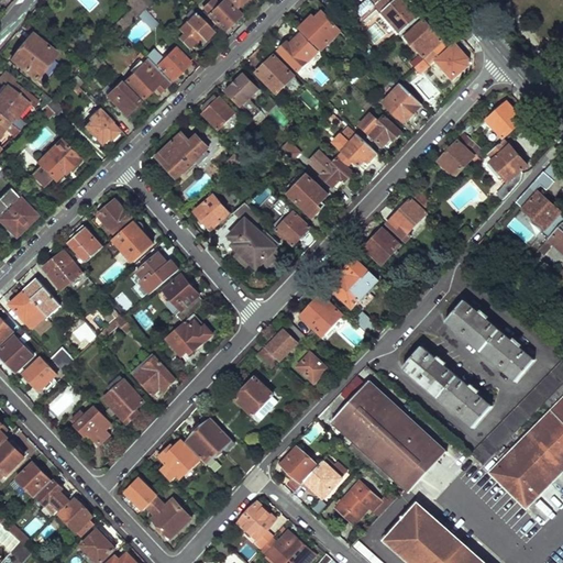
[(134,9),(117,26),(121,32),(140,14),(145,9),(151,3),(147,0),(129,0),(128,2),(134,9)]
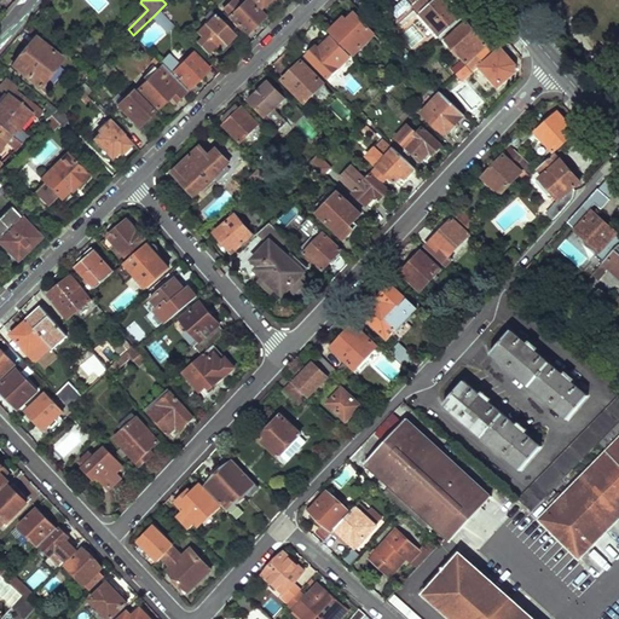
[(232,0),(224,9),(231,16),(230,17),(247,35),(265,17),(247,0),(246,0),(241,5),(237,1),(235,4),(232,0)]
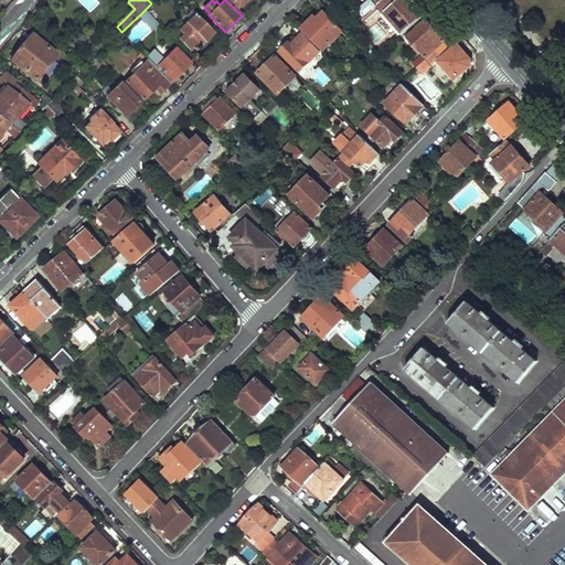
[(418,6),(412,0),(370,0),(359,10),(365,17),(377,4),(404,34),(426,14),(418,6)]
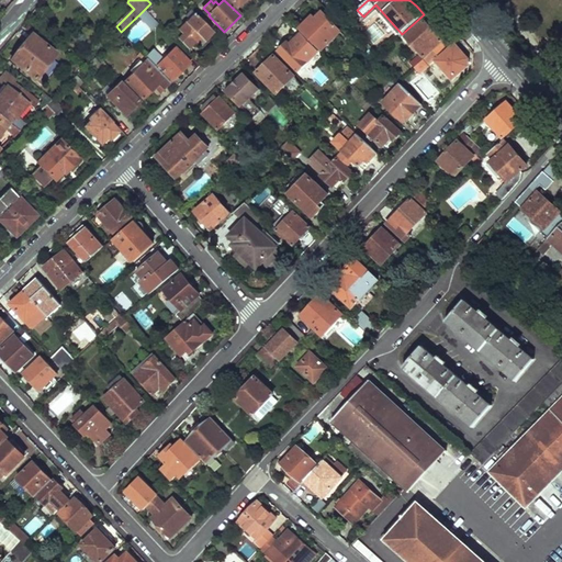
[(158,22),(145,9),(138,15),(152,29),(158,22)]
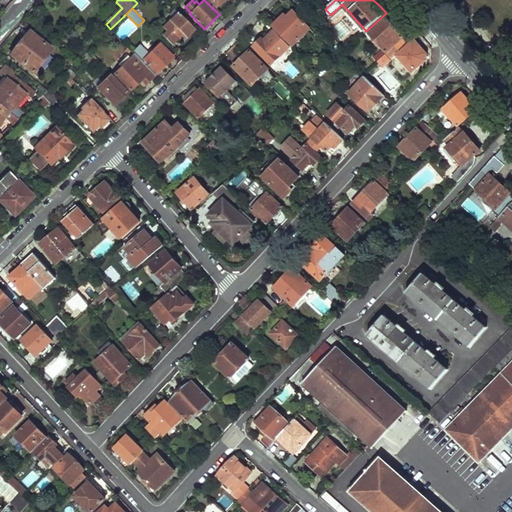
[(289,12),(274,27),(292,45),(308,29),(293,13),(291,15),(289,12)]
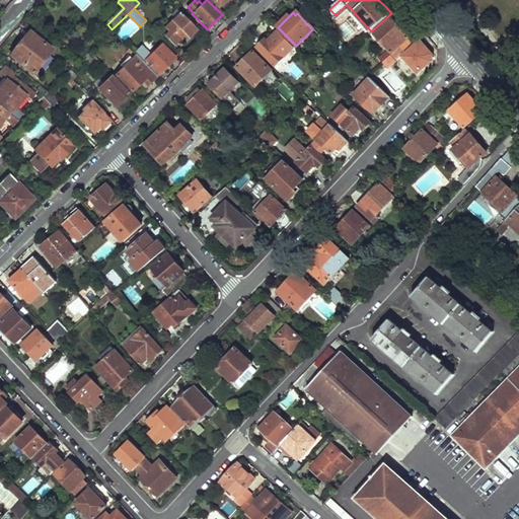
[(170,31),(165,35),(173,44),(186,33),(189,36),(196,29),(181,13),(167,27),(170,31)]
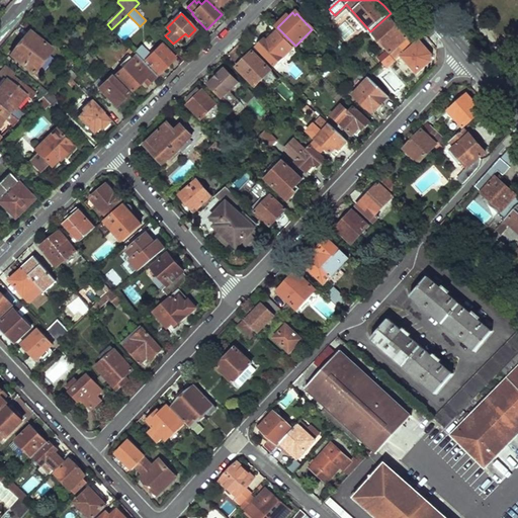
[(130,19),(116,32),(125,41),(139,27),(130,19)]
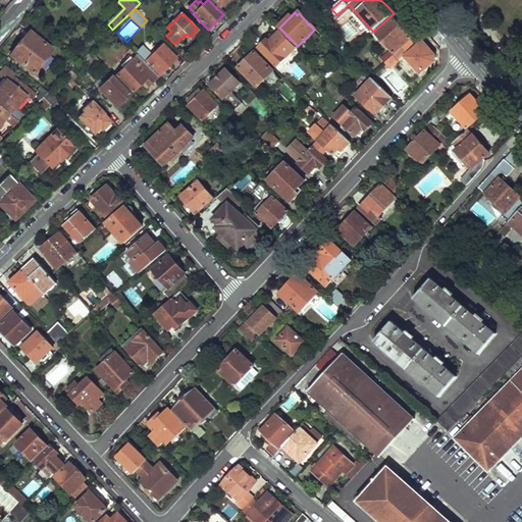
[(394,20),(377,35),(382,42),(381,43),(386,49),(388,48),(394,53),(410,38),(394,20)]
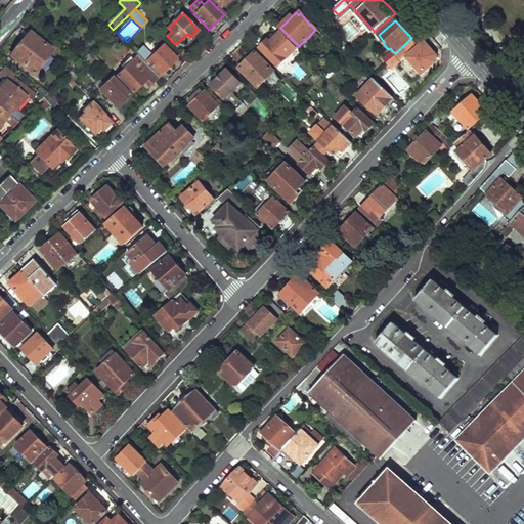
[(275,33),(260,48),(278,68),(296,50),(279,33),(277,36),(275,33)]
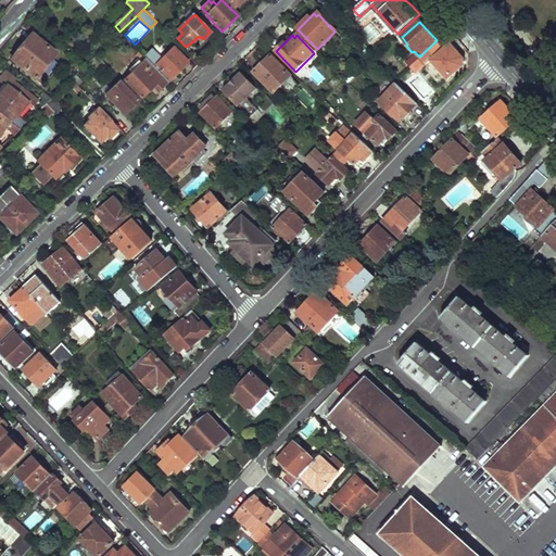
[(24,42),(11,60),(35,78),(54,52),(36,37),(28,46),(24,42)]
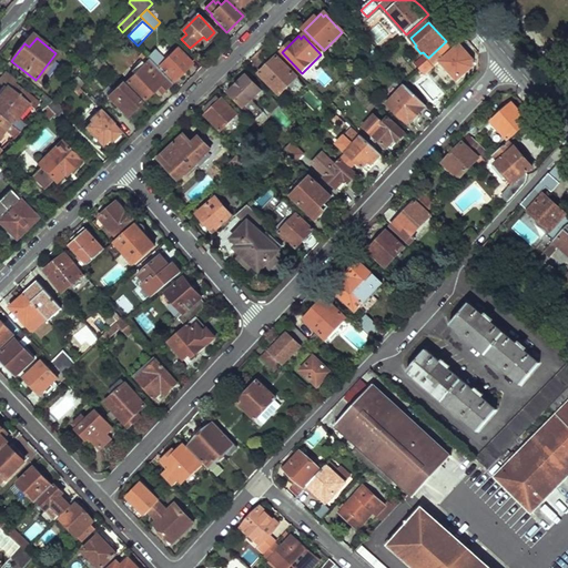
[(459,44),(439,62),(456,82),(474,68),(474,60),(459,44)]
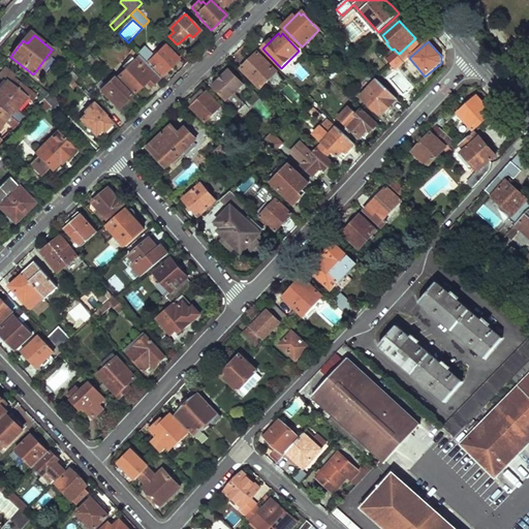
[(164,45),(146,63),(158,76),(160,74),(161,75),(178,60),(164,45)]
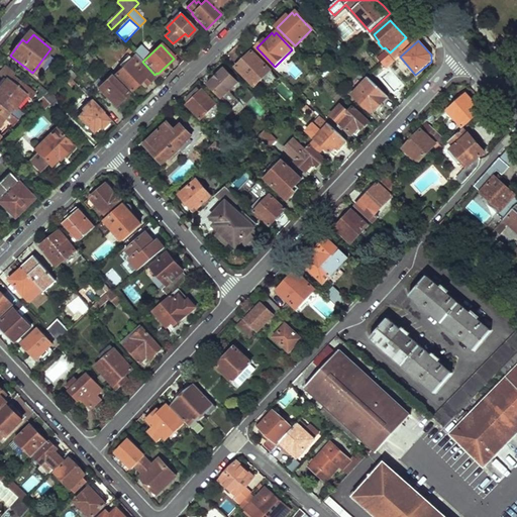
[(132,59),(115,75),(131,91),(146,76),(150,81),(156,76),(154,75),(142,62),(129,48),(125,52),(132,59)]
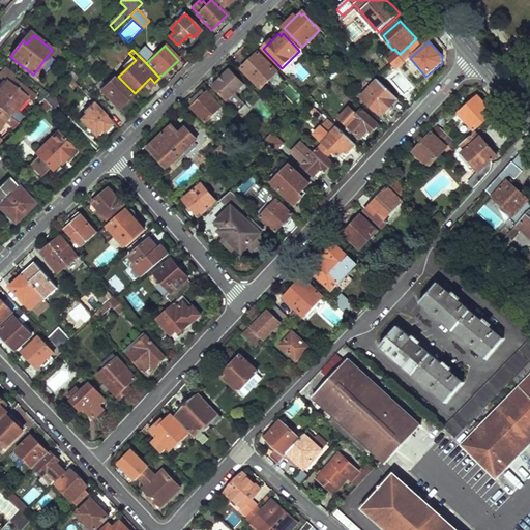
[(258,54),(241,69),(261,88),(276,72),(258,54)]
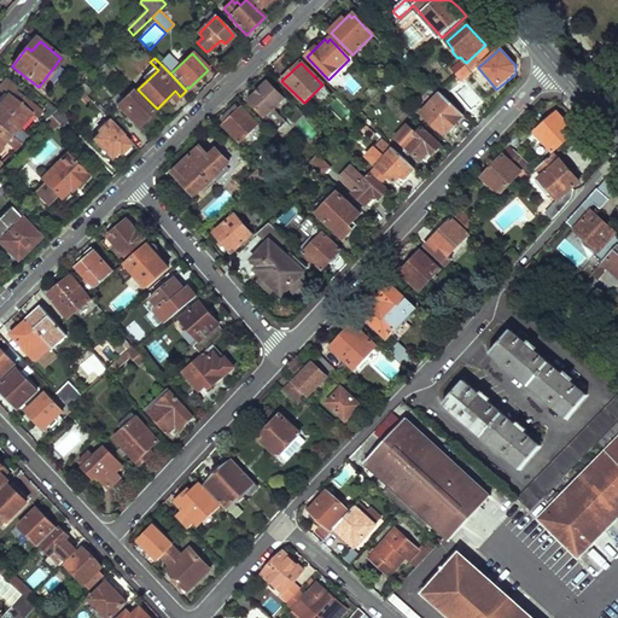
[(461,63),(452,71),(455,75),(458,73),(465,66),(461,63)]
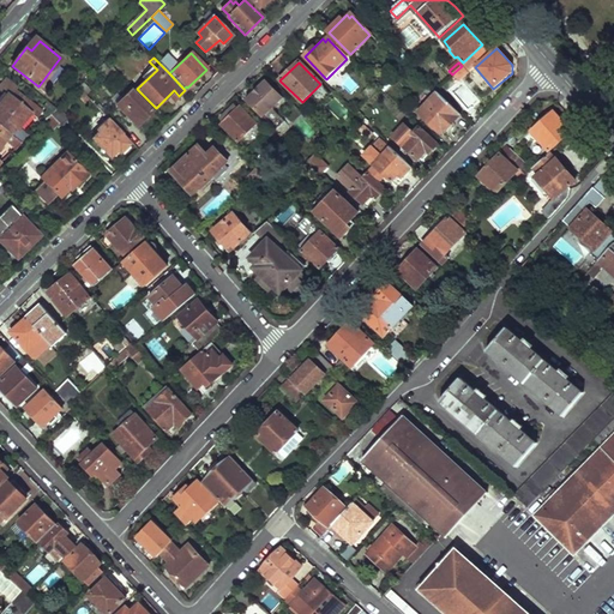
[(462,66),(455,72),(458,77),(465,71),(462,66)]
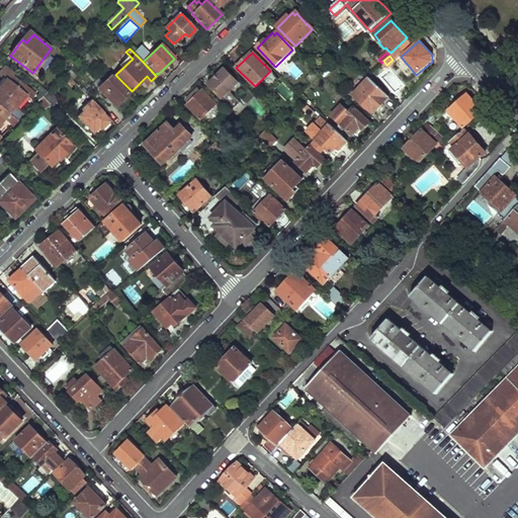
[(95,57),(92,60),(99,69),(103,65),(95,57)]
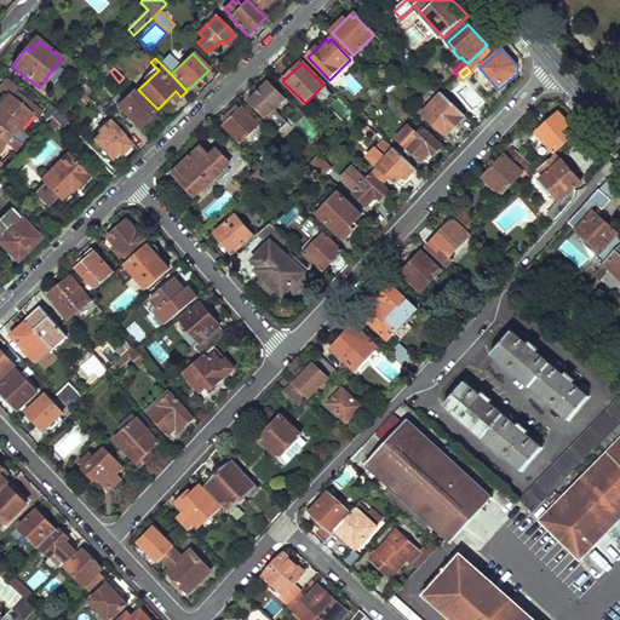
[(18,90),(6,81),(0,89),(0,91),(4,95),(10,101),(16,93),(18,90)]
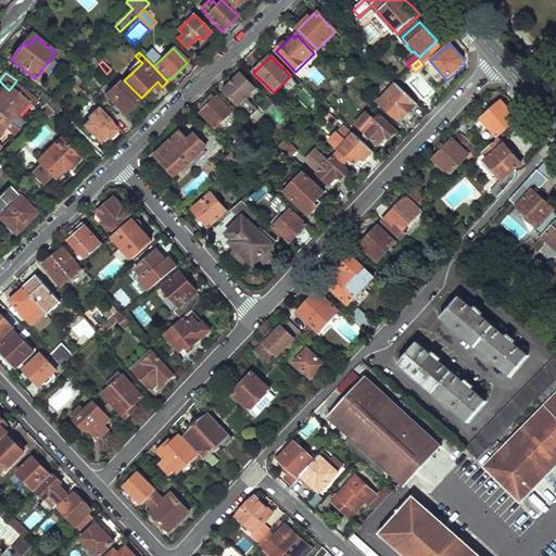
[(76,75),(72,79),(75,84),(77,86),(81,81),(76,75)]
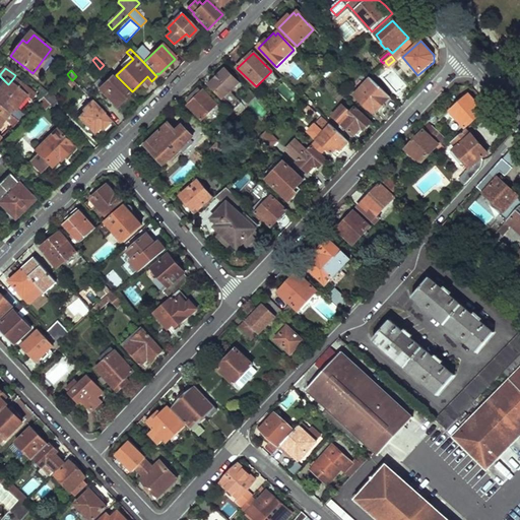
[(239,84),(225,70),(209,85),(223,100),(235,111),(242,104),(231,92),(239,84)]
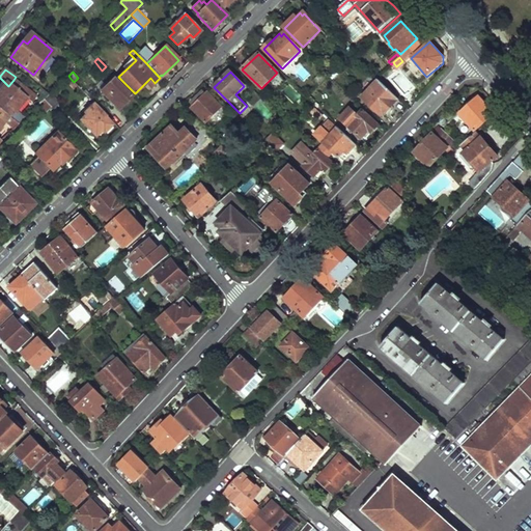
[(106,85),(101,90),(117,110),(123,104),(122,103),(130,95),(114,79),(107,86),(106,85)]
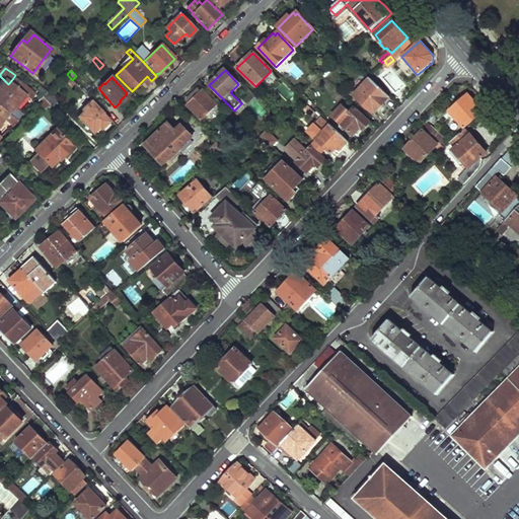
[(0,87),(0,88),(0,105),(9,113),(12,108),(14,110),(25,96),(30,101),(35,95),(13,78),(8,84),(3,79),(0,83),(0,87)]
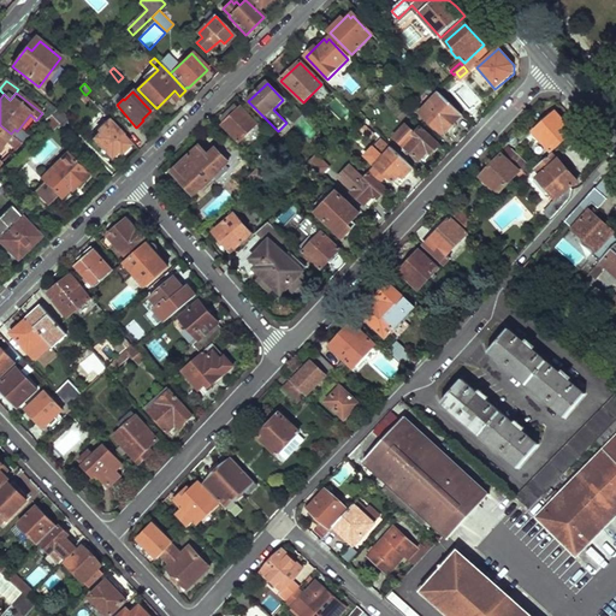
[(83,93),(78,96),(84,102),(89,99),(86,95),(83,93)]
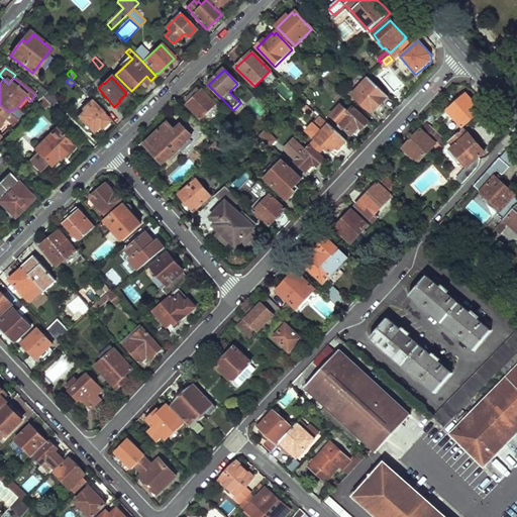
[(369,79),(352,96),(373,114),(388,97),(369,79)]
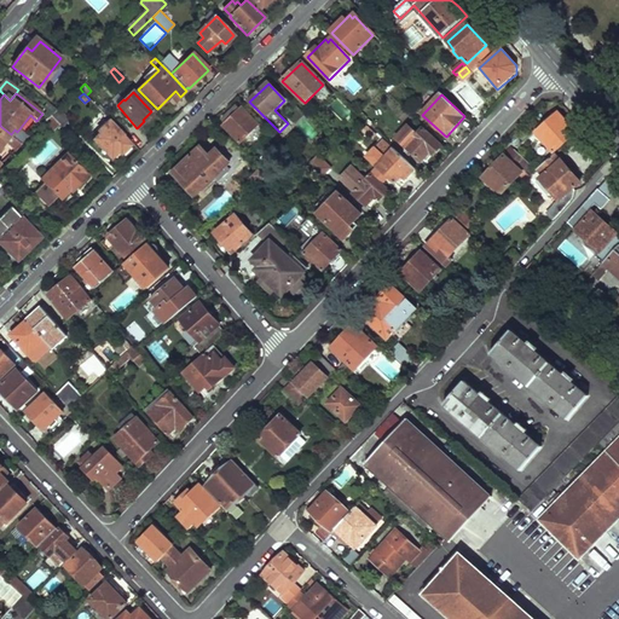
[(58,109),(53,105),(46,115),(48,117),(51,115),(58,109)]
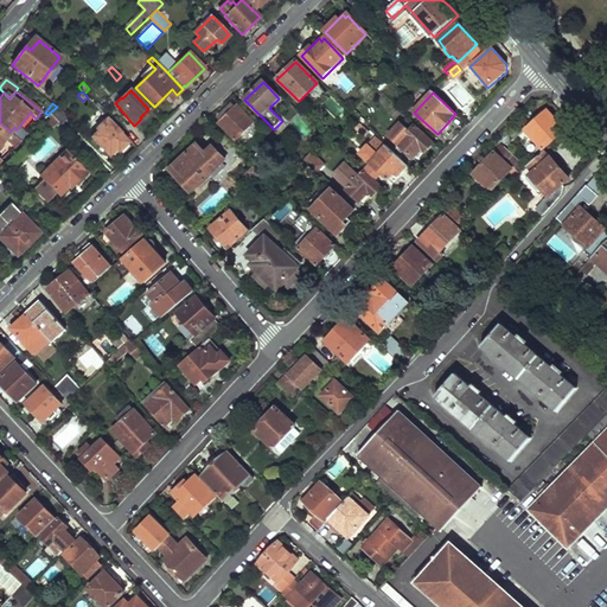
[(238,106),(219,123),(236,140),(255,122),(238,106)]
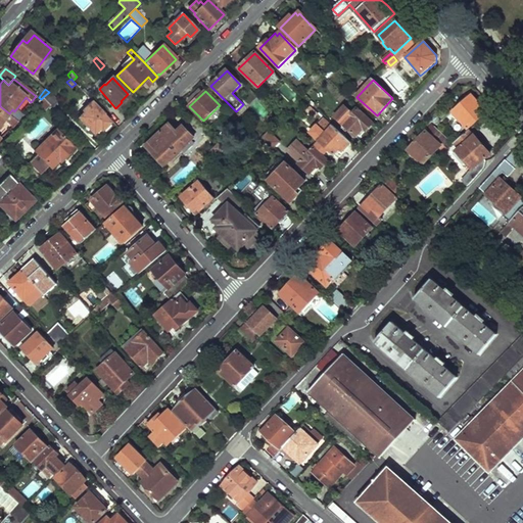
[(49,92),(43,97),(51,105),(52,107),(58,101),(49,92)]
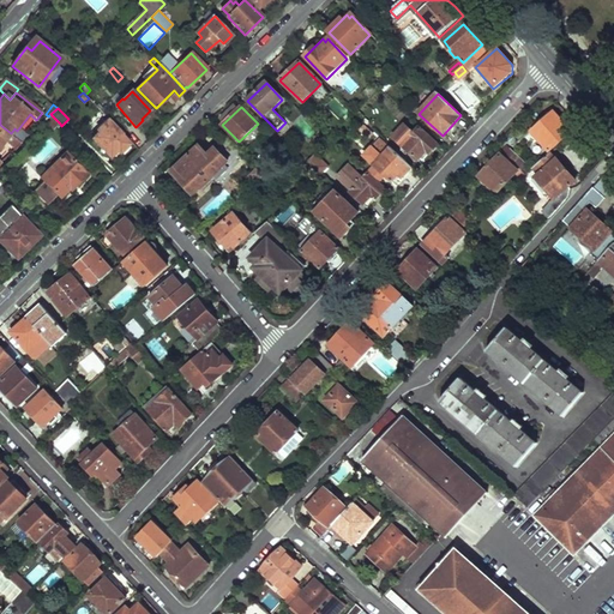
[(553,113),(531,133),(548,152),(578,126),(570,116),(563,124),(553,113)]
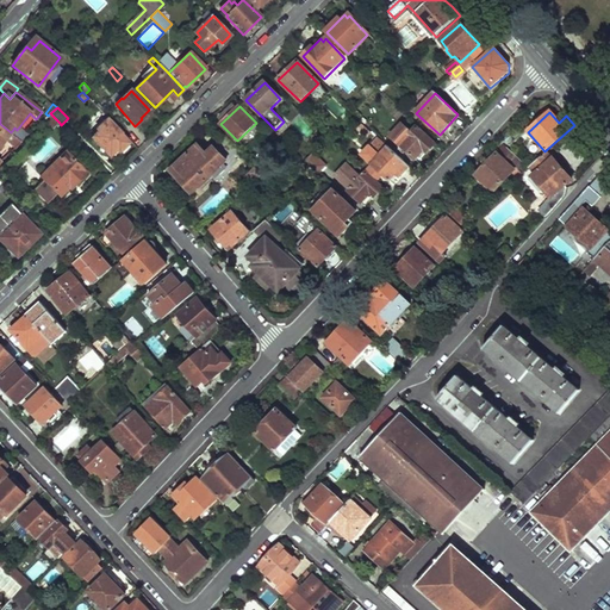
[(60,123),(50,113),(48,116),(45,119),(54,128),(60,123)]
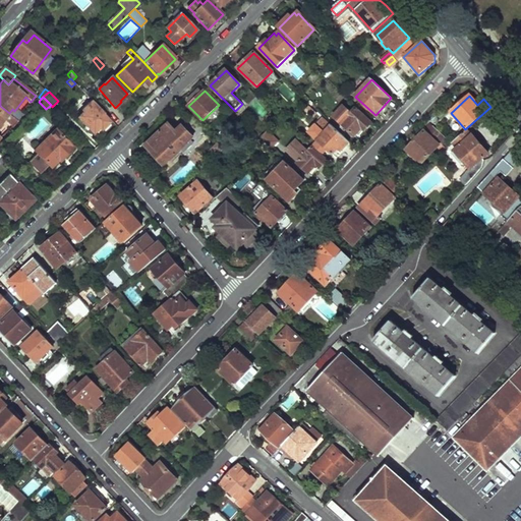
[(84,113),(79,117),(93,132),(99,127),(101,129),(109,121),(92,102),(82,111),(84,113)]
